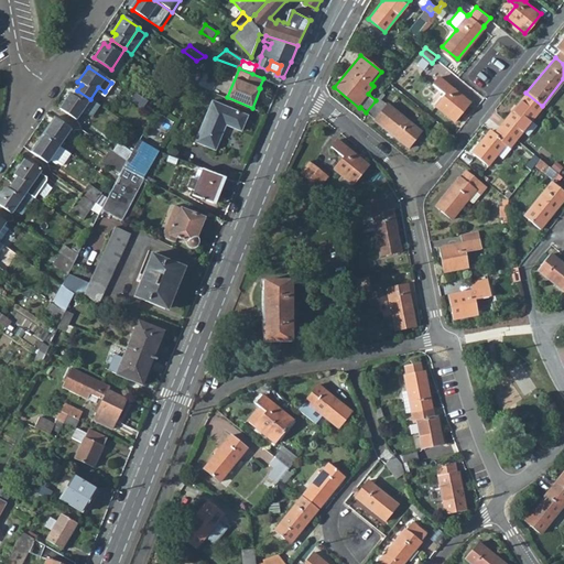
[(470,101),(441,77),(435,84),(446,93),(436,105),(455,120),(470,101)]
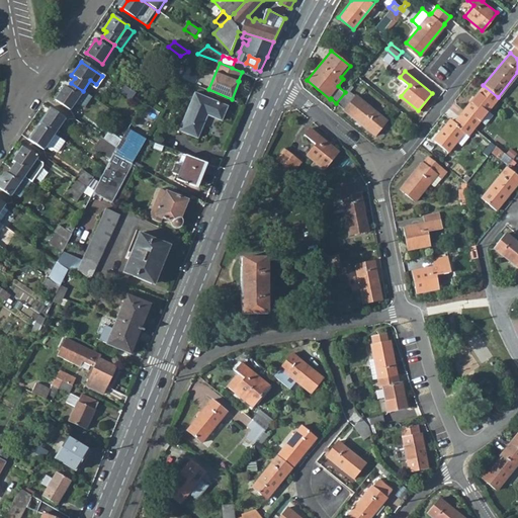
[(55,99),(70,110),(83,91),(71,83),(67,89),(64,86),(55,99)]
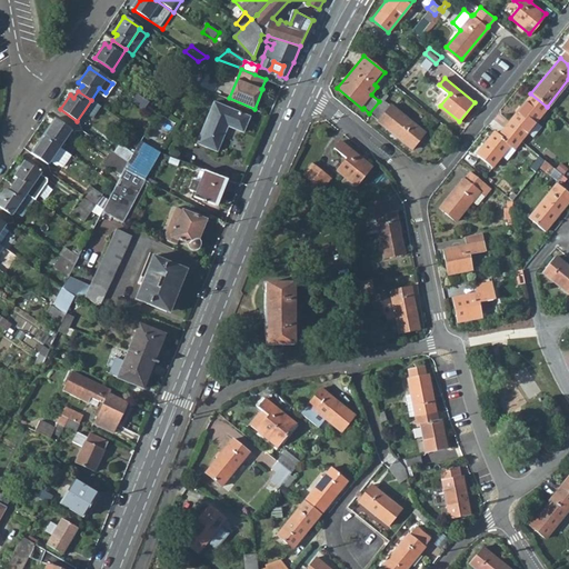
[(137,93),(131,101),(143,110),(147,106),(149,102),(137,93)]
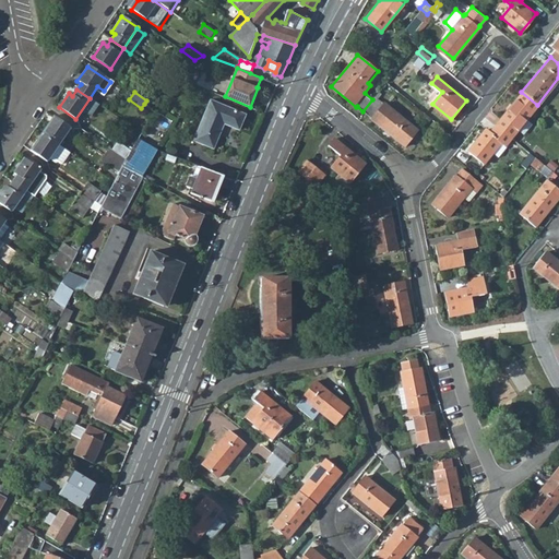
[(510,138),(516,130),(522,134),(531,123),(525,119),(537,105),(521,92),(494,125),(510,138)]
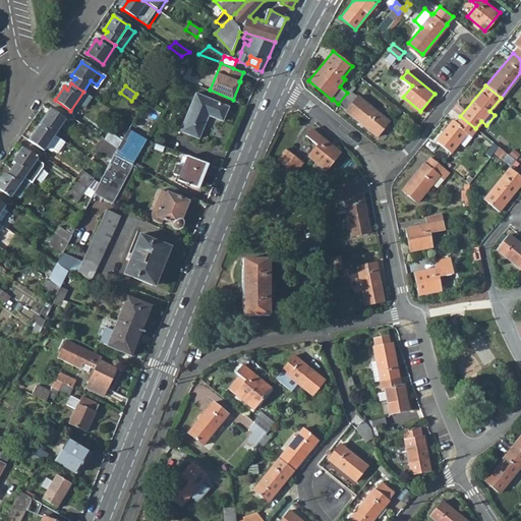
[(338,104),(346,110),(345,111),(378,135),(390,121),(357,96),(357,97),(349,91),(347,93),(338,104)]
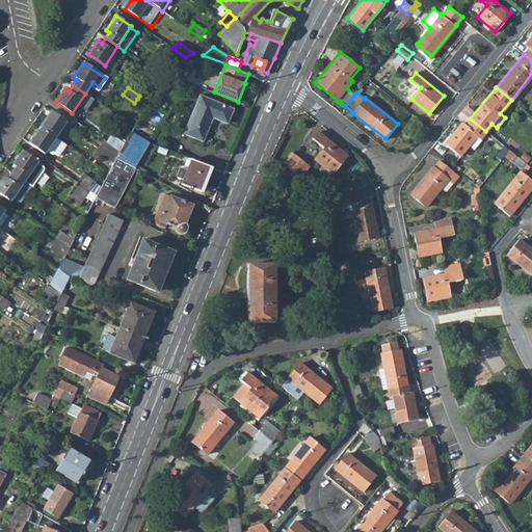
[(236,108),(203,94),(192,116),(213,125),(215,118),(230,125),(236,108)]
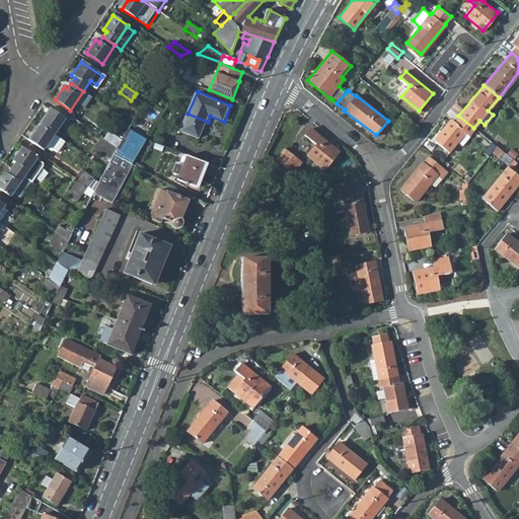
[(42,127),(58,138),(69,122),(53,110),(42,127)]
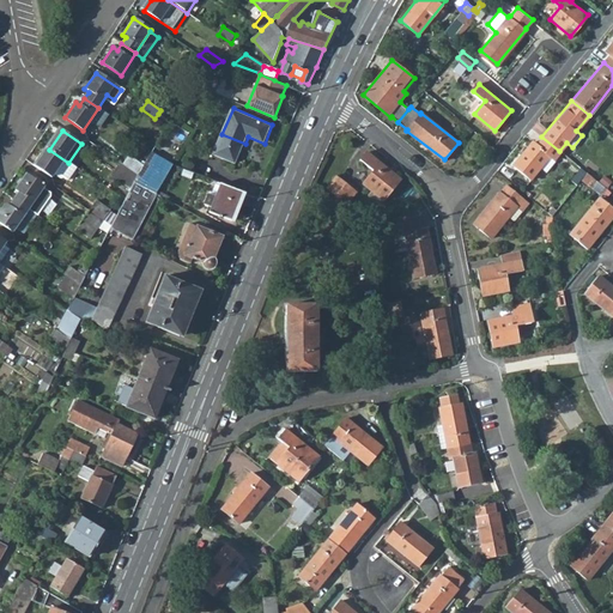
[(246,144),(222,134),(213,155),(236,164),(246,144)]
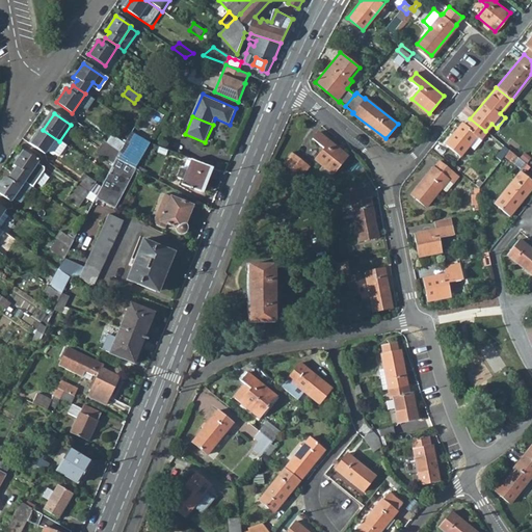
[(445,142),(459,155),(469,144),(476,135),(479,138),(485,131),(470,118),(464,126),(460,123),(445,142)]
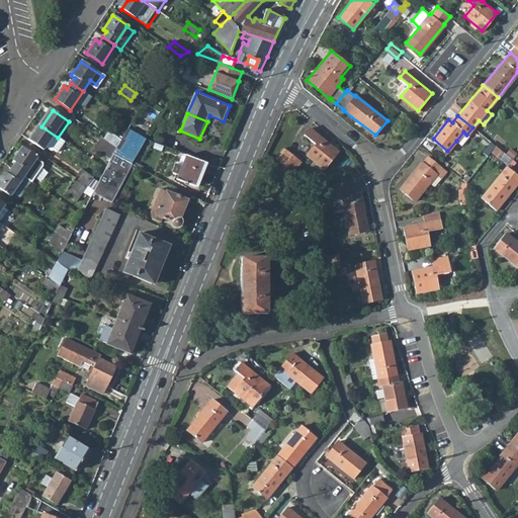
[(31,142),(47,153),(49,150),(58,155),(60,155),(68,144),(58,138),(41,126),(31,142)]
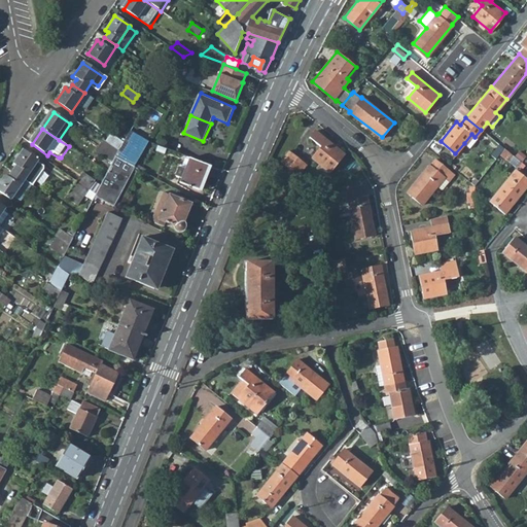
[(343,154),(314,131),(308,138),(320,148),(312,159),(328,172),(343,154)]
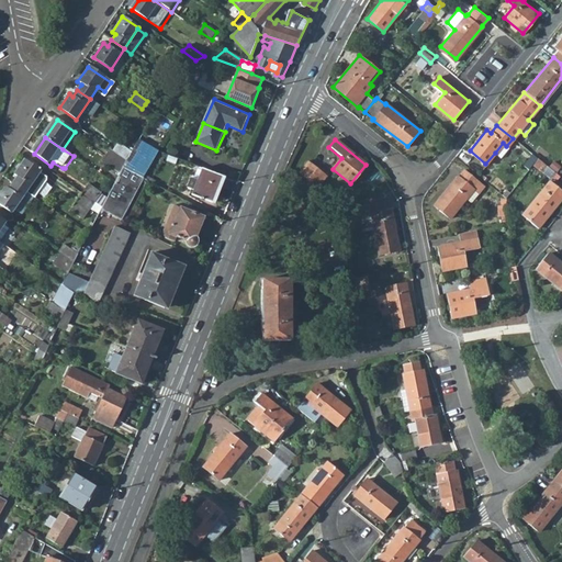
[(113,183),(107,199),(101,208),(100,210),(121,221),(143,179),(158,150),(137,141),(131,152),(126,159),(126,160),(123,165),(120,172),(113,183)]
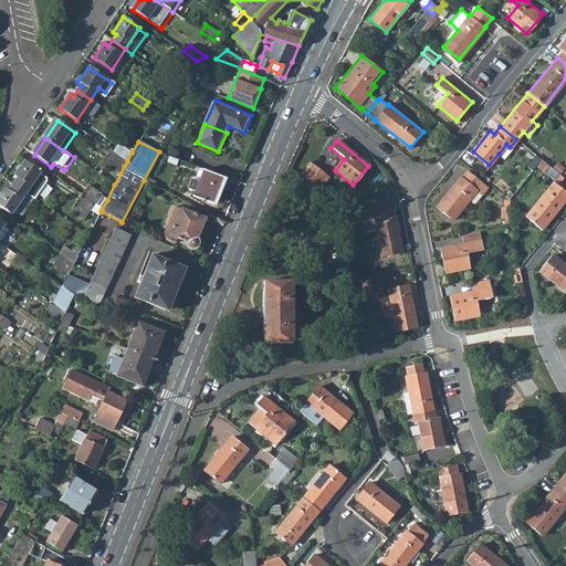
[(113,152),(127,161),(127,160),(132,153),(118,144),(113,152)]
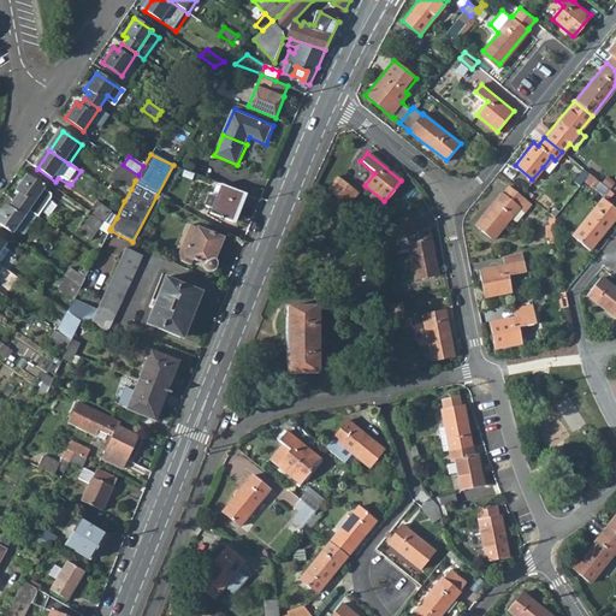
[(555,160),(551,157),(543,167),(549,172),(557,161),(555,160)]
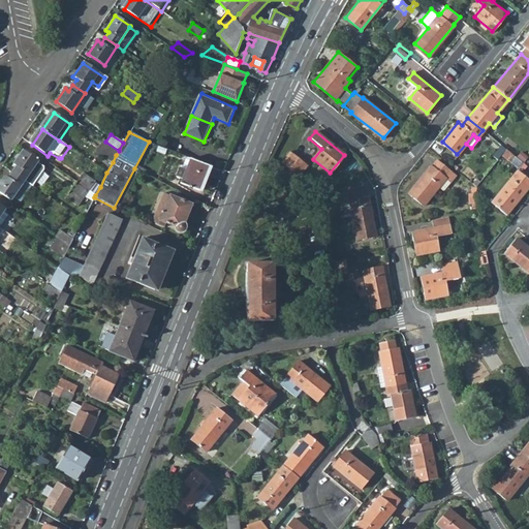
[(103,141),(96,152),(113,162),(116,155),(119,151),(105,142),(103,141)]
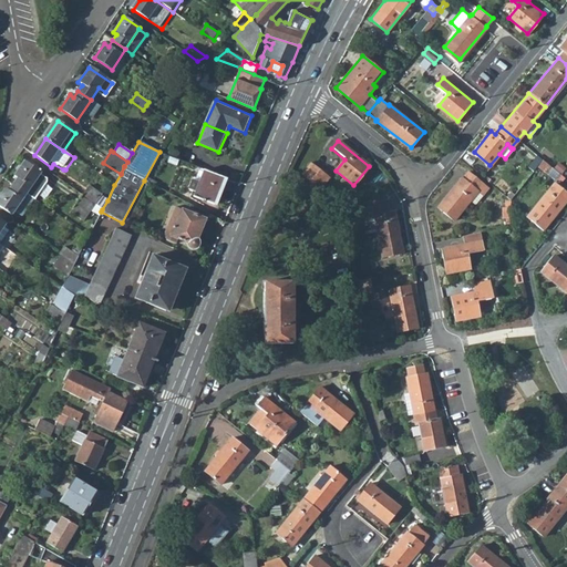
[(537,156),(528,167),(534,172),(537,167),(543,161),(537,156)]
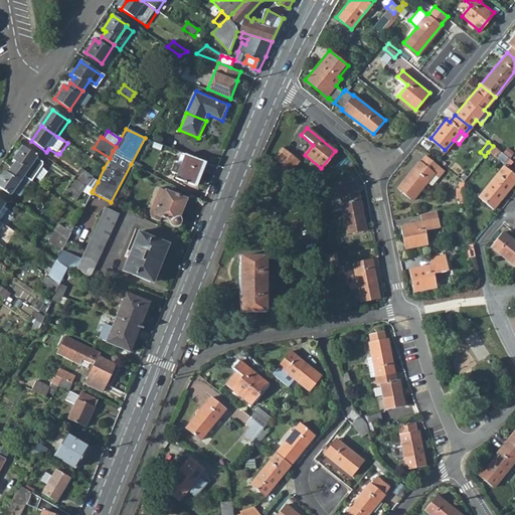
[(509,159),(493,146),(488,152),(503,164),(505,162),(506,163),(509,159)]
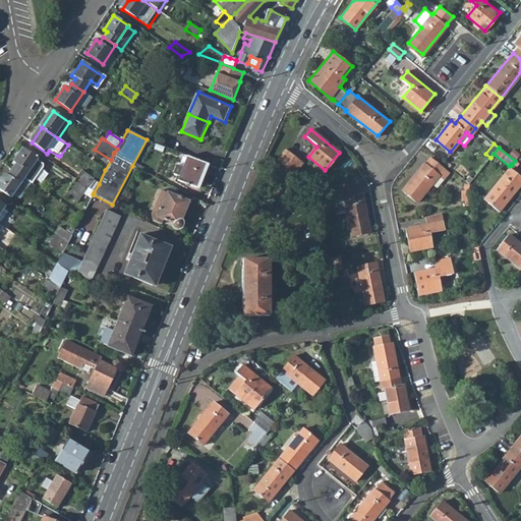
[(13,162),(16,164),(12,170),(32,183),(42,168),(43,164),(38,161),(38,159),(22,149),(13,162)]
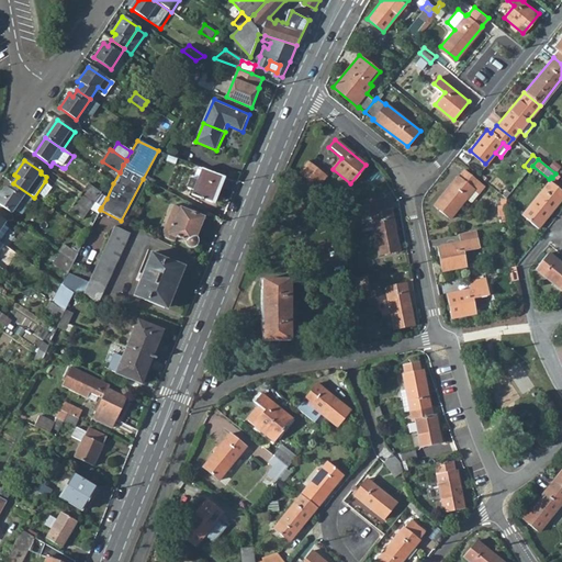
[(327,178),(308,161),(300,173),(318,189),(327,178)]
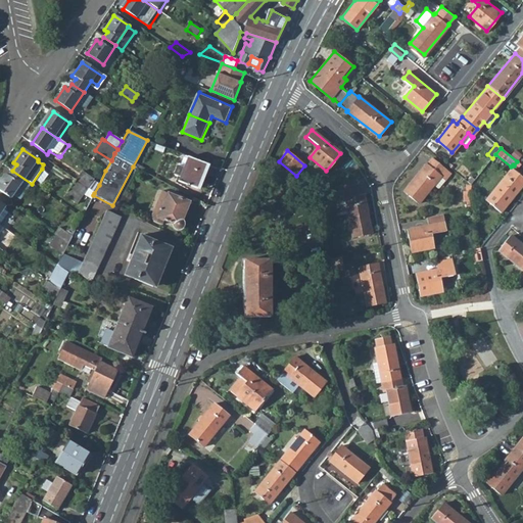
[(180,177),(178,181),(198,189),(207,163),(188,156),(183,169),(180,177)]
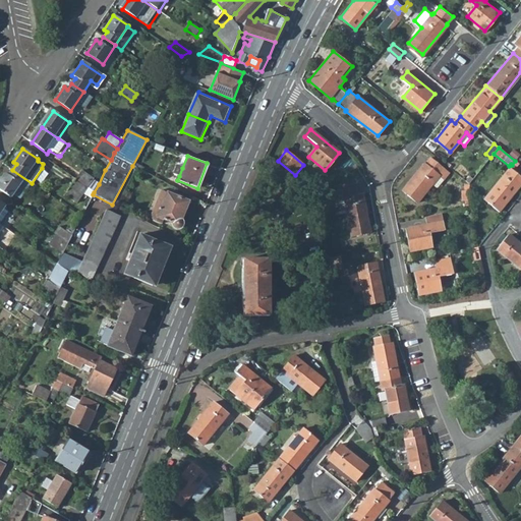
[(425,164),(424,163),(403,189),(417,201),(432,184),(439,188),(450,174),(430,158),(425,164)]
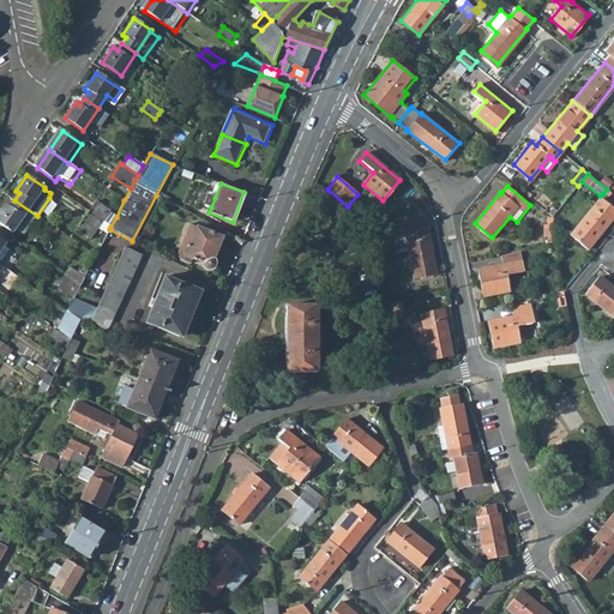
[(203,205),(211,208),(215,198),(208,194),(203,205)]
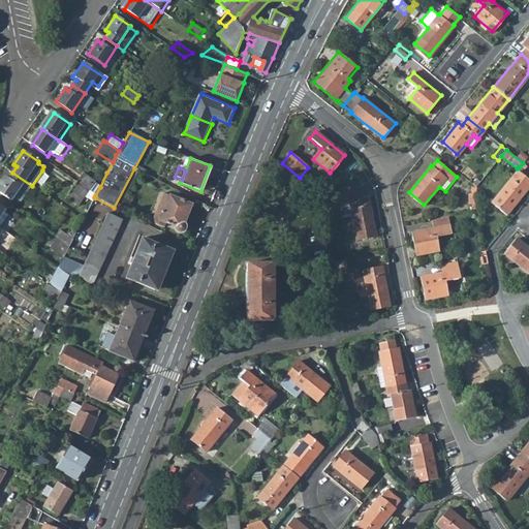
[(528,184),(528,182),(516,170),(490,201),(505,214),(528,184)]
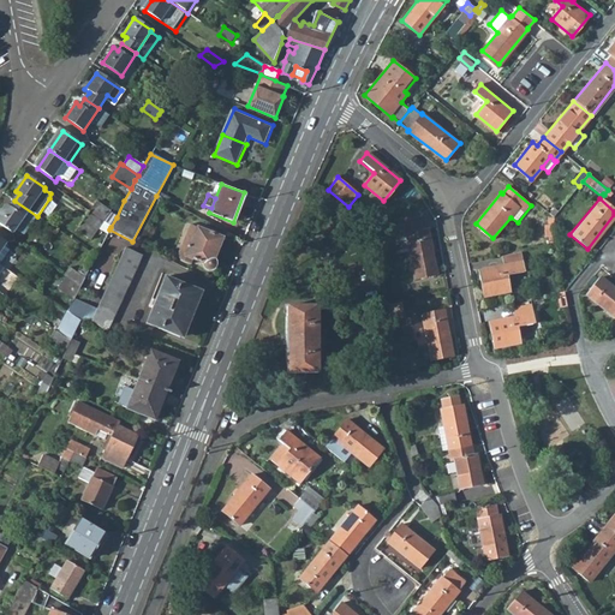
[(17,230),(25,236),(37,216),(15,201),(10,207),(6,204),(0,213),(0,224),(13,233),(16,230),(17,230)]
